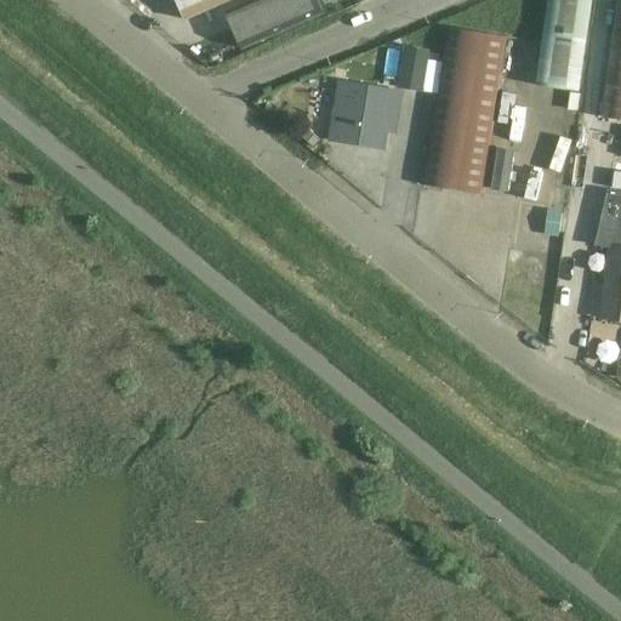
[(176,0),(186,21),(234,0),(176,0)]
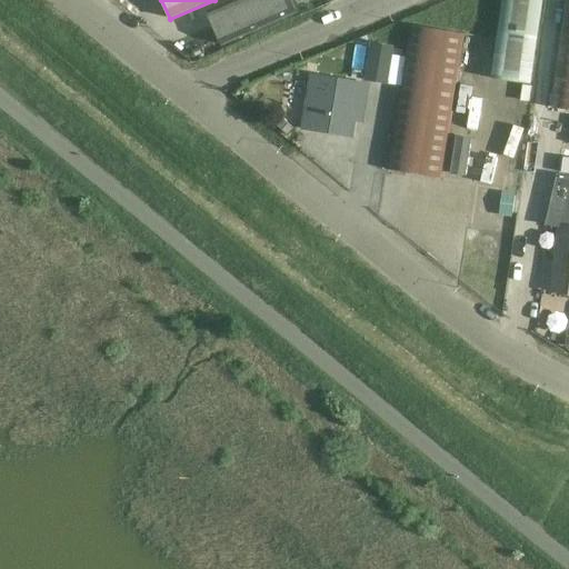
[(233,0),(249,35),(295,15),(288,0),(233,0)]
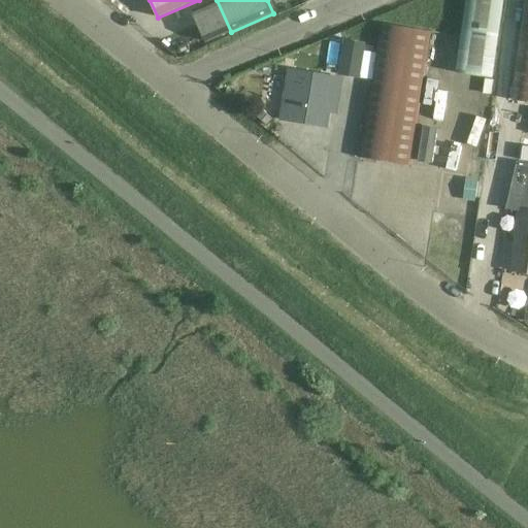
[(466,0),(456,74),(492,79),(502,0),(466,0)]
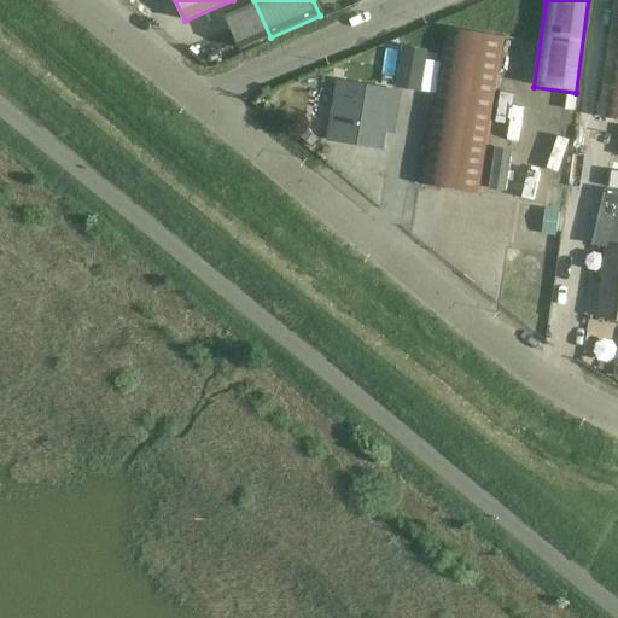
[(617,0),(613,0),(596,117),(617,120),(617,0)]
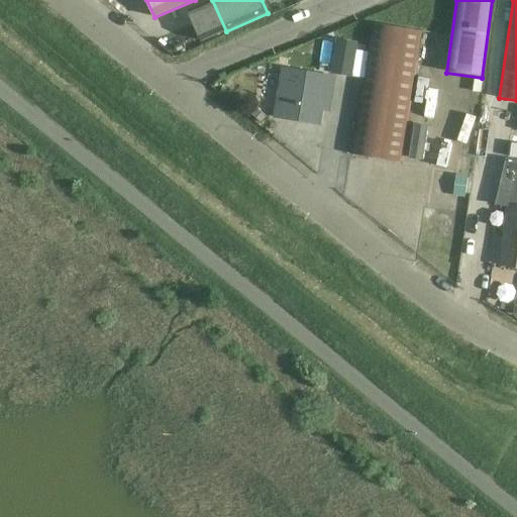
[(422,31),(372,23),(351,154),(402,163),(422,31)]
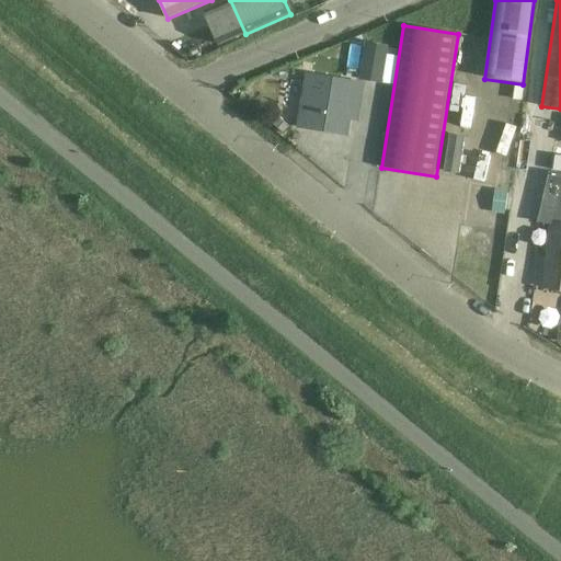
[(362,82),(380,86),(386,49),(368,47),(362,82)]
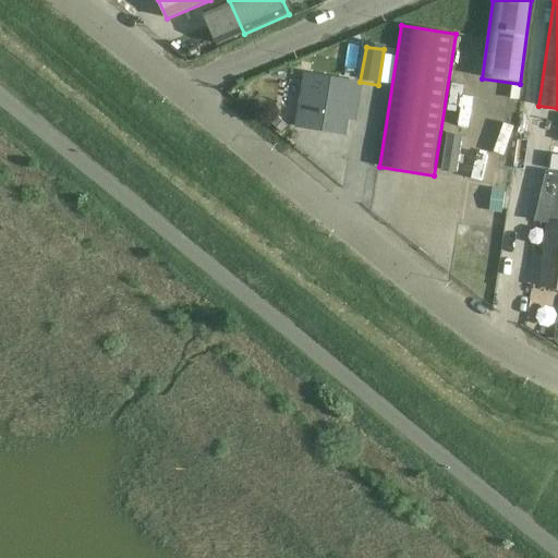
[(354,119),(360,87),(306,79),(299,128),(343,134),(346,118),(354,119)]
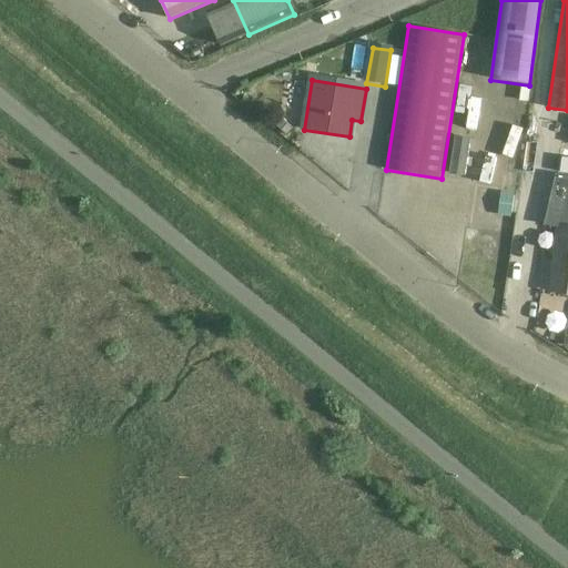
[(540,257),(536,290),(567,294),(567,176),(556,175),(544,226),(558,227),(556,244),(548,243),(547,259),(540,257)]
